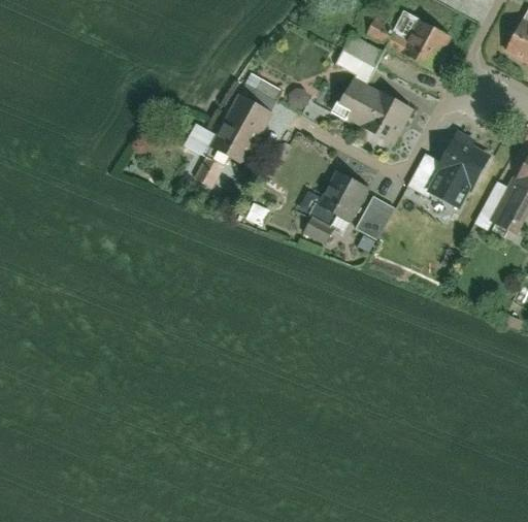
[(527,23),(521,20),(504,51),(527,63),(527,23)]
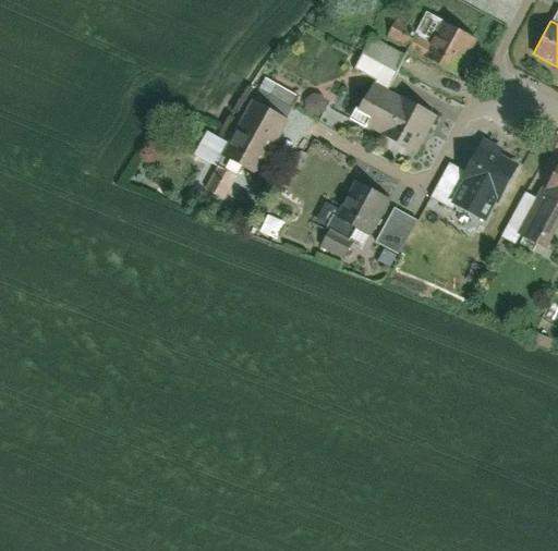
[(426,54),(464,71),(478,38),(440,22),(426,54)]
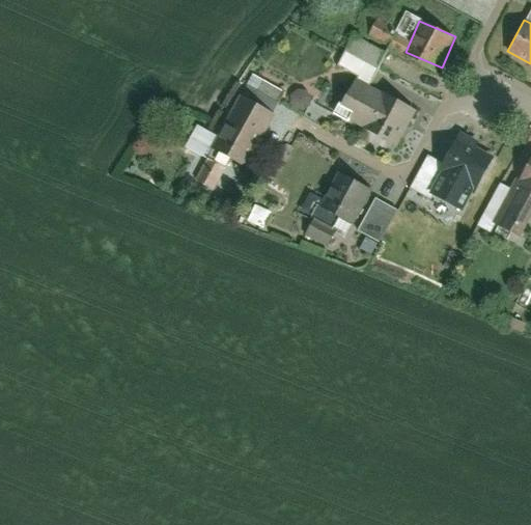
[(357,78),(369,84),(387,50),(353,32),(335,66),(357,78)]
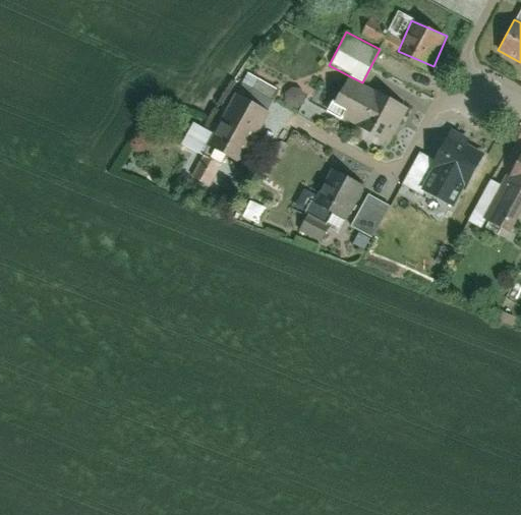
[(243,67),(232,84),(263,104),(274,86),(243,67)]
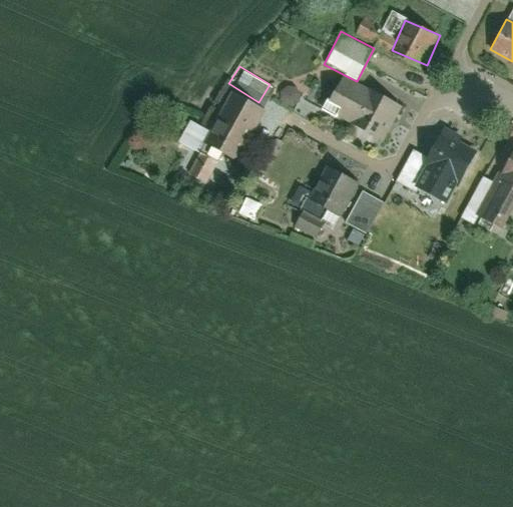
[(383,139),(402,105),(357,81),(345,75),(327,108),(383,139)]
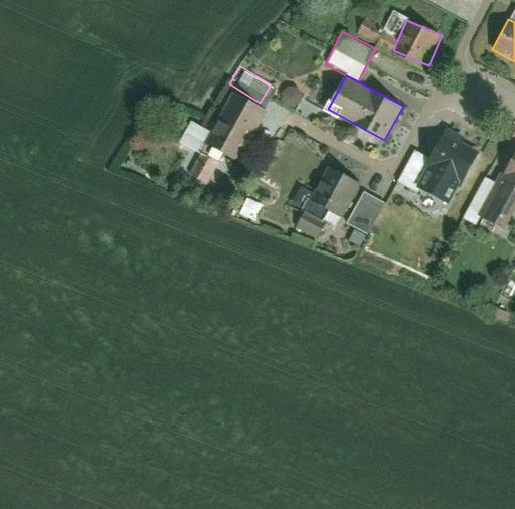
[(266,109),(233,92),(207,142),(239,159),(266,109)]
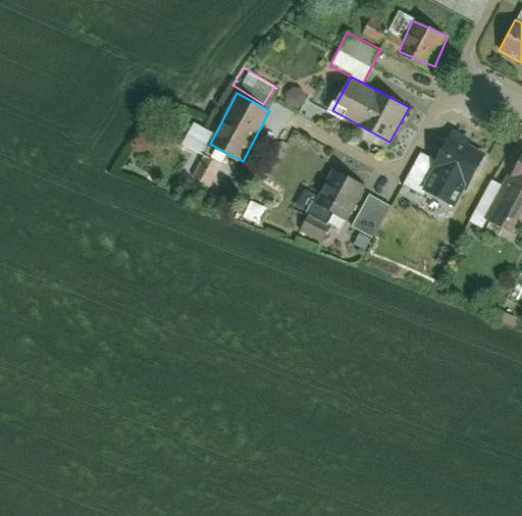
[(451,127),(431,168),(468,186),(483,153),(466,145),(469,137),(451,127)]
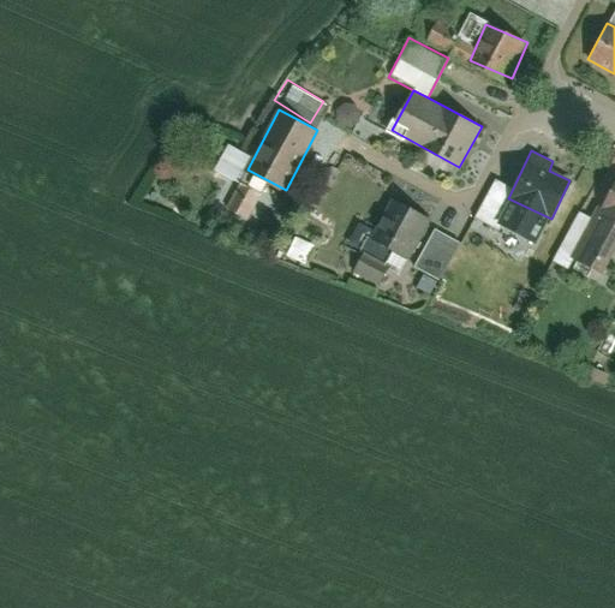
[(595,204),(569,257),(607,274),(614,256),(614,177),(601,208),(595,204)]
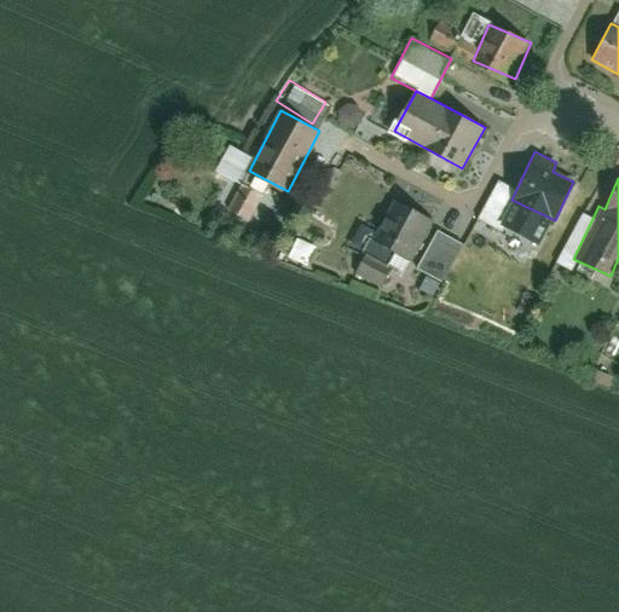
[(236,185),(229,209),(246,215),(254,191),(236,185)]
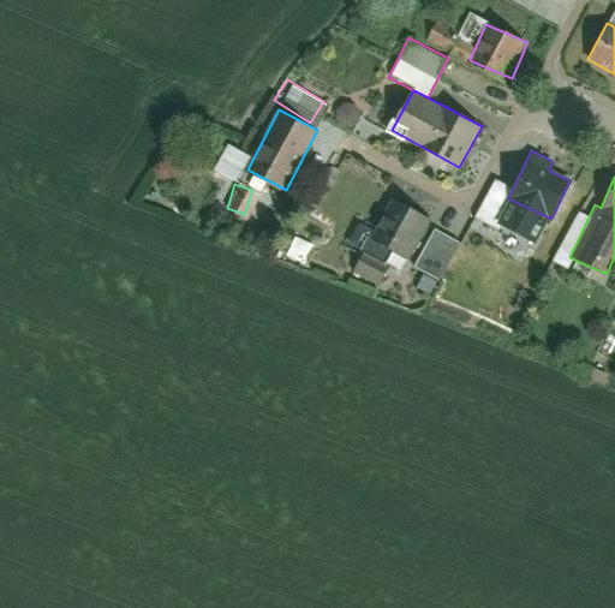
[(429,215),(390,197),(371,237),(410,255),(429,215)]
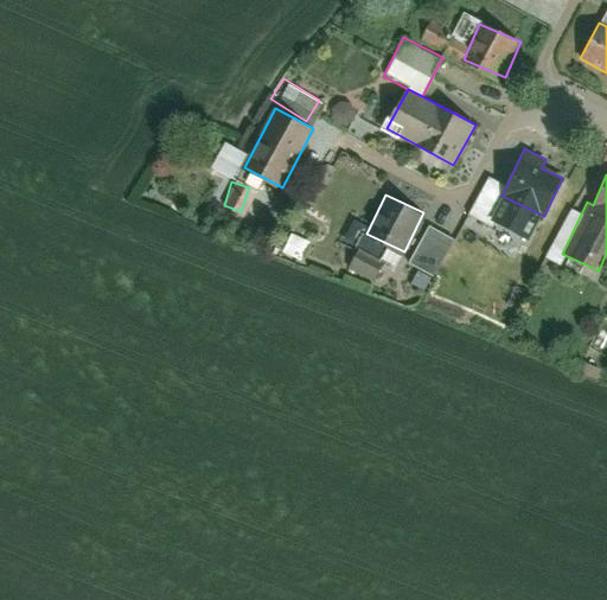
[(511,219),(491,211),(480,234),(502,243),(511,219)]
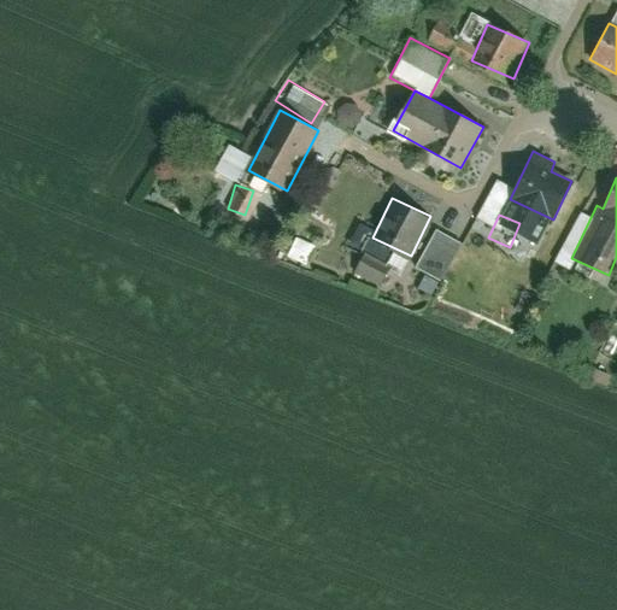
[(475,248),(435,228),(417,267),(456,286),(475,248)]
